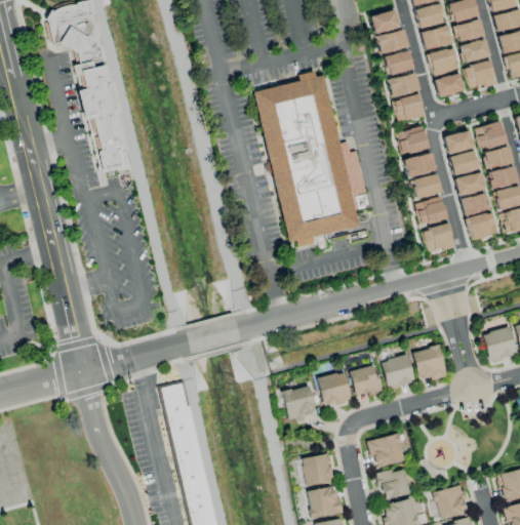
[(465,0),(450,3),(454,22),(479,17),(476,0),(465,0)]
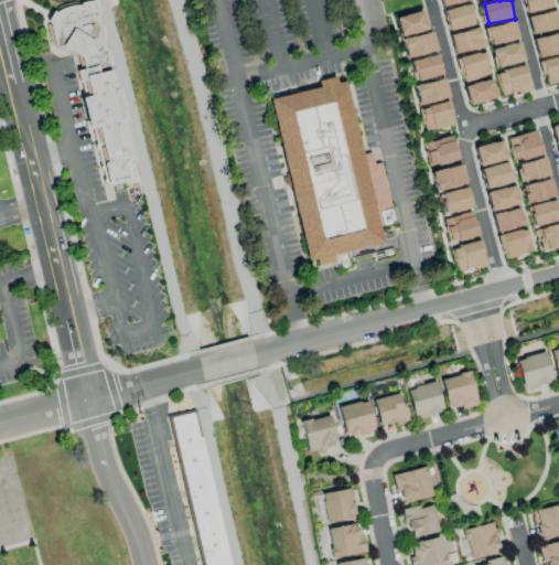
[(557,7),(555,0),(526,0),(529,13),(557,7)]
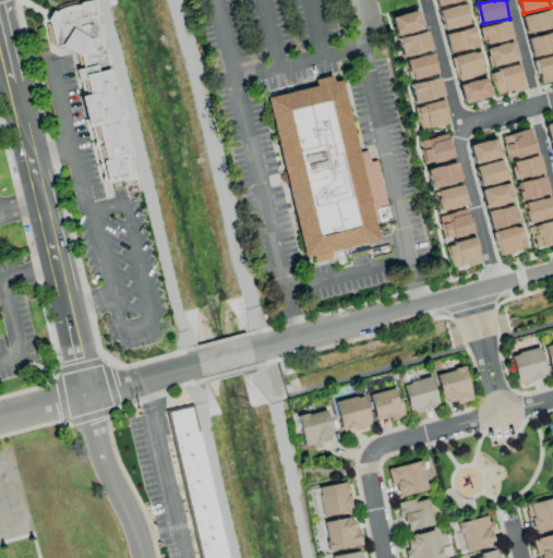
[(475,23),(469,3),(443,11),(448,31),(475,23)]
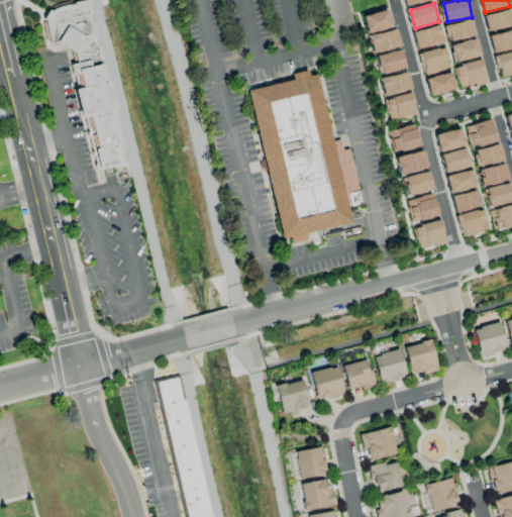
[(404,45),(399,29),(396,29),(390,9),(366,16),(376,54),(404,45)]
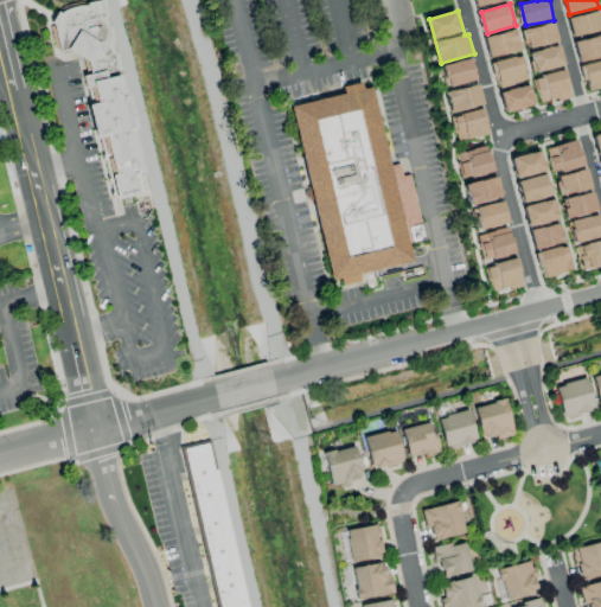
[(576,37),(600,31),(600,11),(571,18),(576,37)]
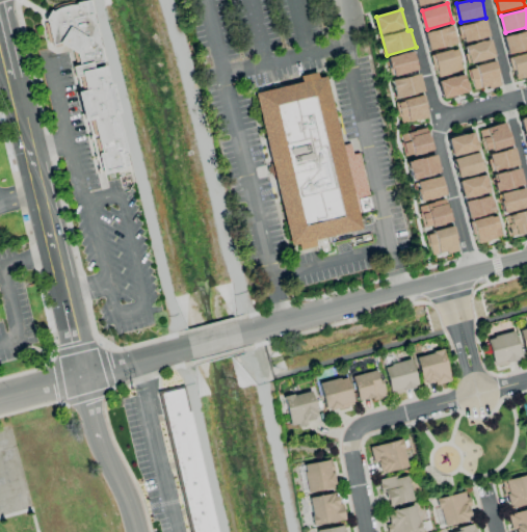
[(466,43),(492,36),(488,20),(462,26),(466,43)]
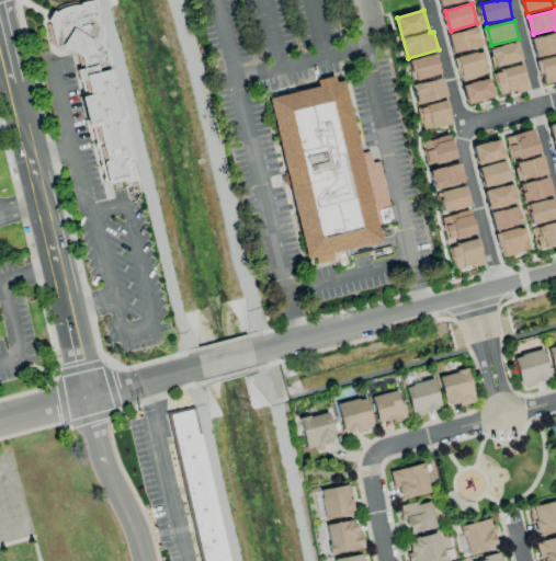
[(451,35),(456,54),(485,46),(479,27),(451,35)]
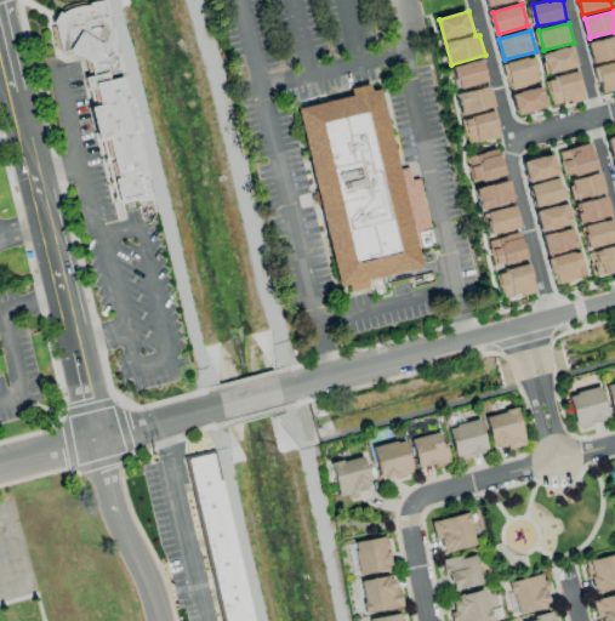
[(596,63),(614,58),(614,36),(591,43),(596,63)]
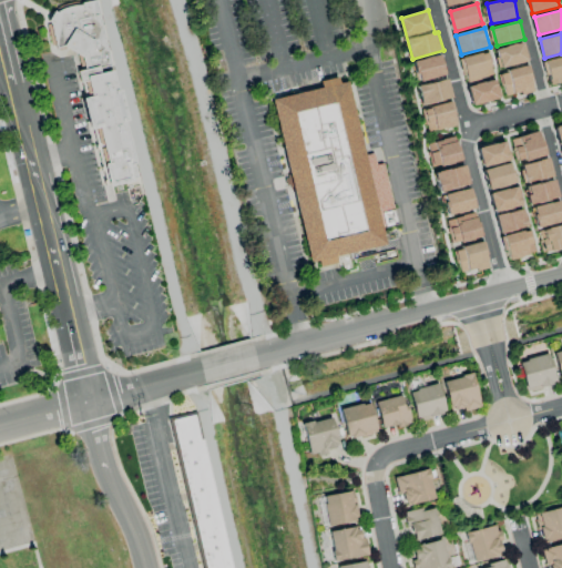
[(499,48),(502,68),(530,62),(527,43),(499,48)]
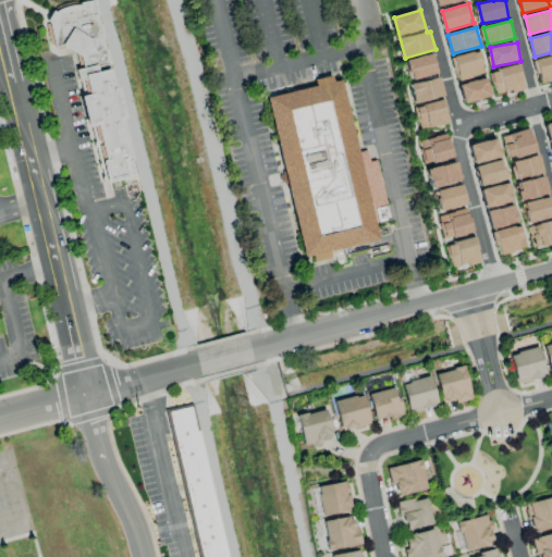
[(489,73),(481,50),(455,59),(462,82),(489,73)]
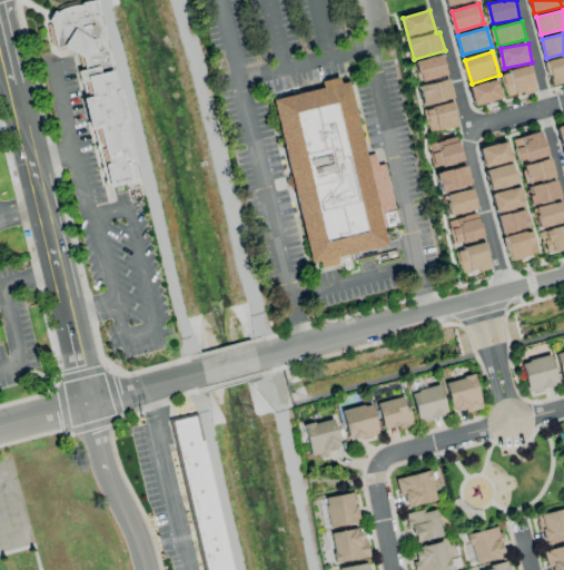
[(423,82),(449,76),(445,55),(418,61),(423,82)]
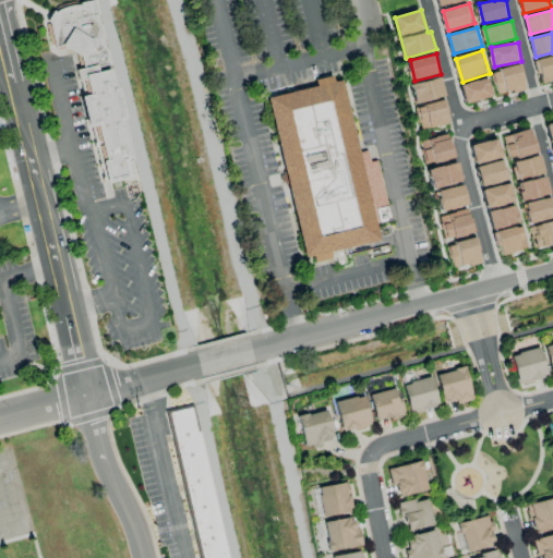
[(552,57),(538,61),(544,84),(552,82),(552,57)]
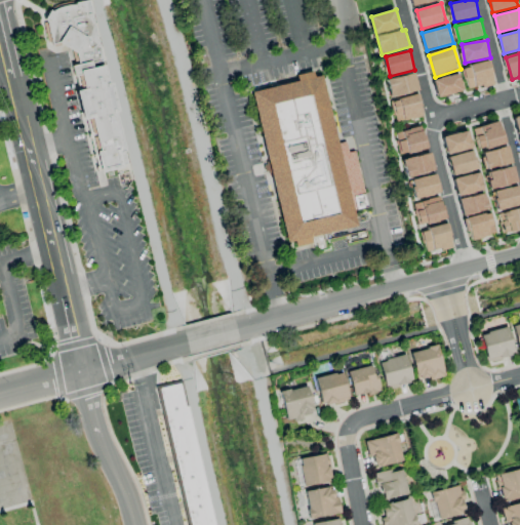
[(496,84),(491,62),(465,67),(470,89),(496,84)]
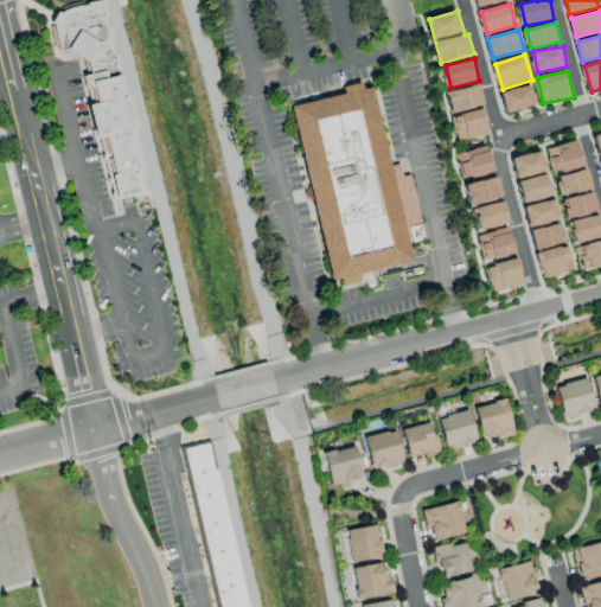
[(334,281),(343,279),(345,285),(364,280),(362,274),(415,261),(410,244),(430,240),(415,174),(407,176),(403,164),(392,166),(375,87),(366,89),(365,81),(345,85),(347,93),(293,106),(334,281)]
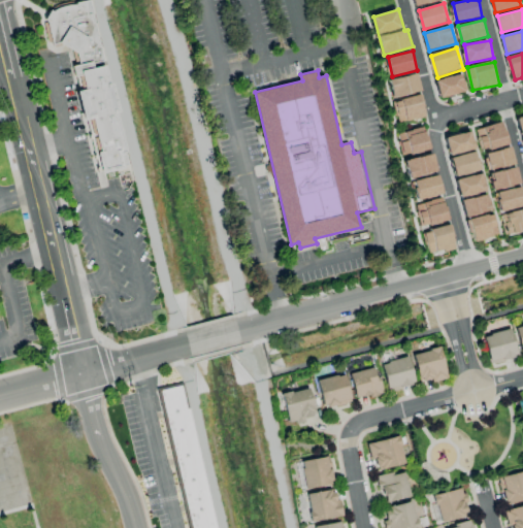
[(136,176),(113,73),(87,79),(91,98),(84,100),(90,128),(98,126),(104,154),(99,155),(105,183),(136,176)]
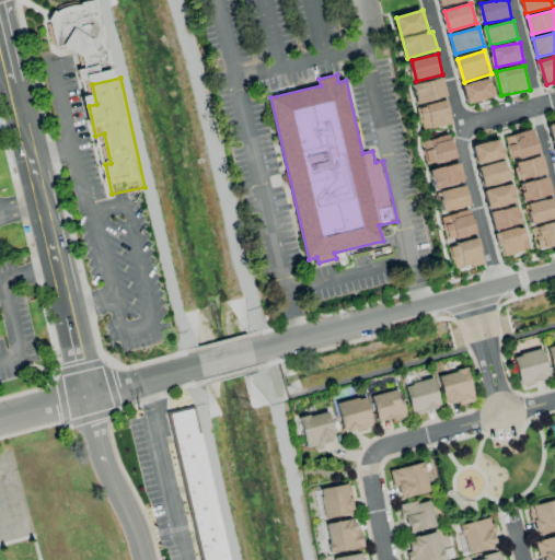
[(450,96),(444,78),(415,85),(420,104),(450,96)]
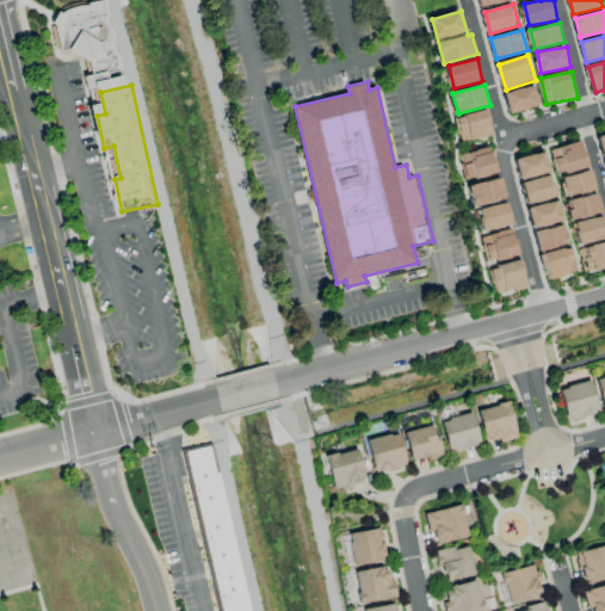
[(541,105),(535,85),(506,93),(512,113),(541,105)]
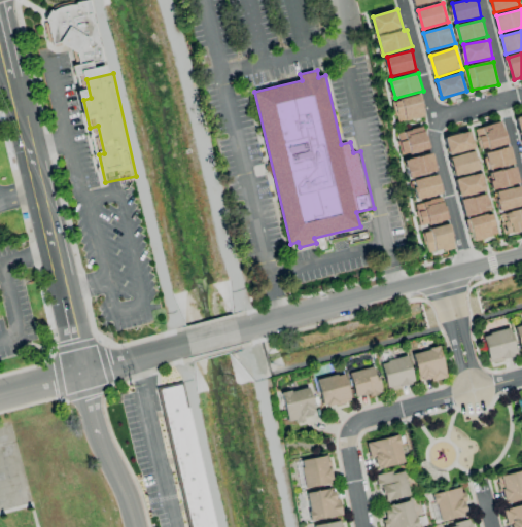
[(395,100),(399,121),(426,117),(422,96),(395,100)]
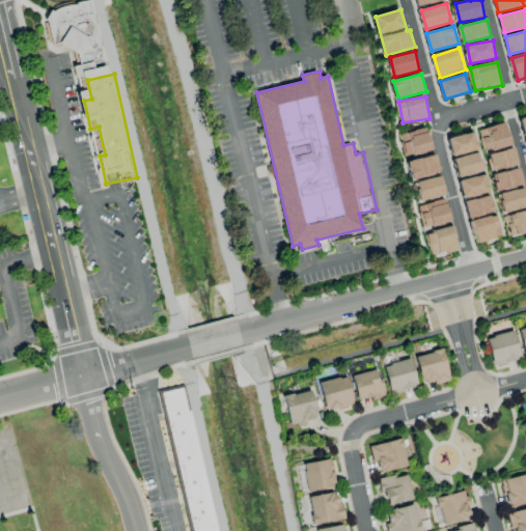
[(486,150),(513,145),(508,123),(481,129),(486,150)]
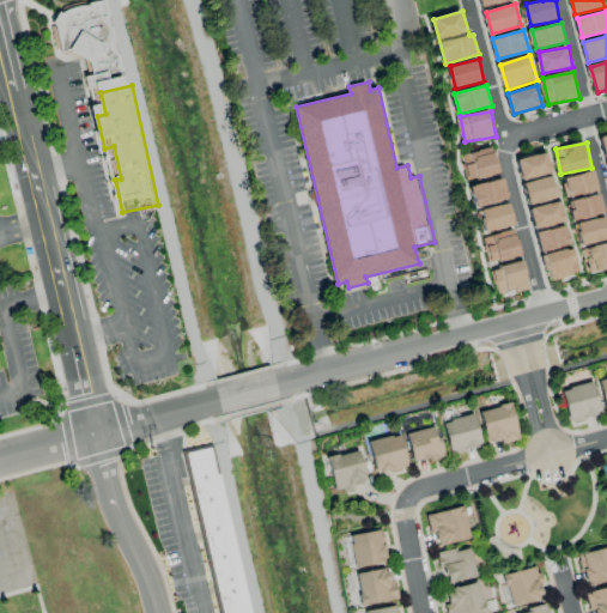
[(471,181),(502,174),(496,147),(465,155),(471,181)]
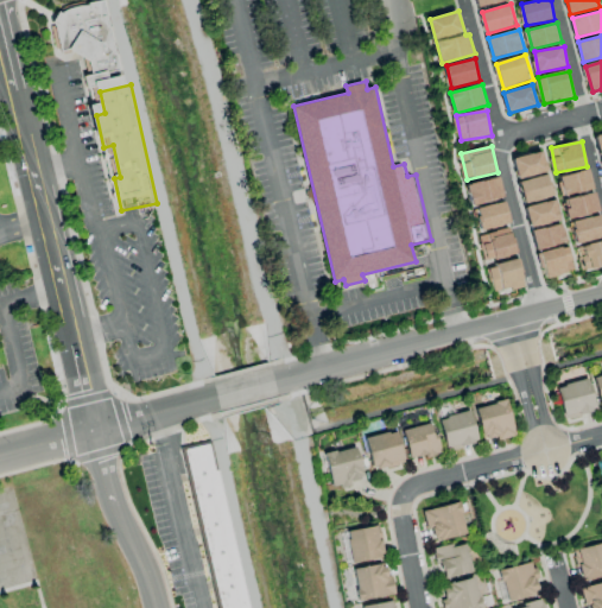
[(520,178),(549,171),(543,151),(514,158),(520,178)]
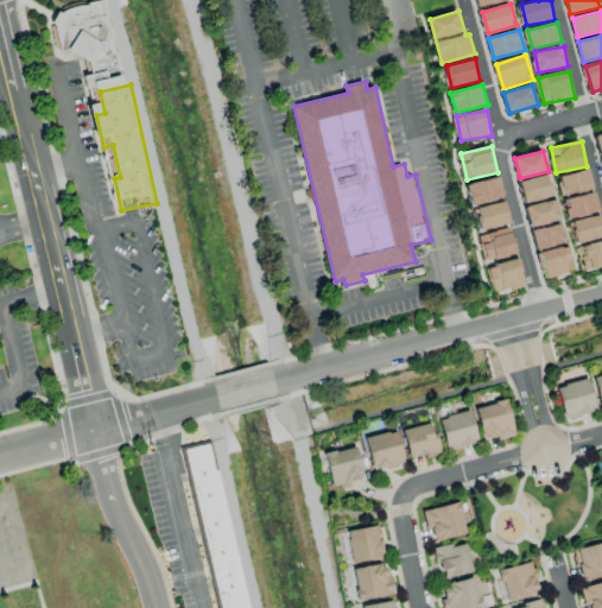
[(565,196),(595,188),(589,169),(561,177),(565,196)]
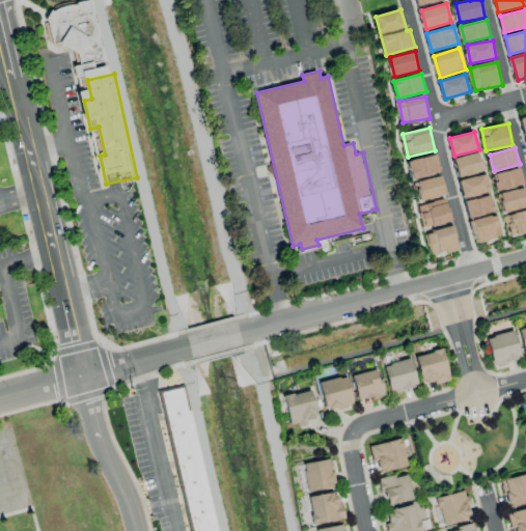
[(460,177),(485,171),(479,152),(454,159),(460,177)]
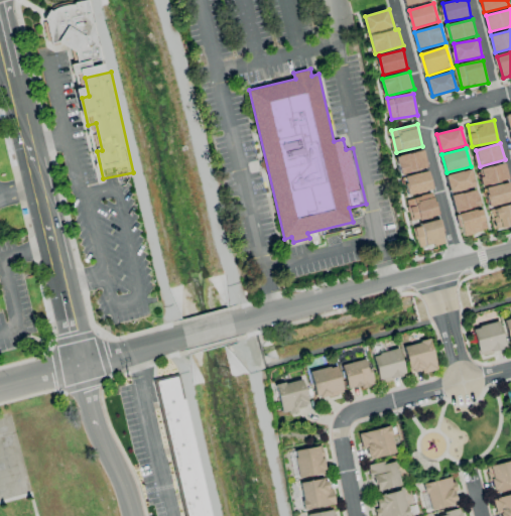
[(429,167),(425,150),(398,156),(402,174),(429,167)]
